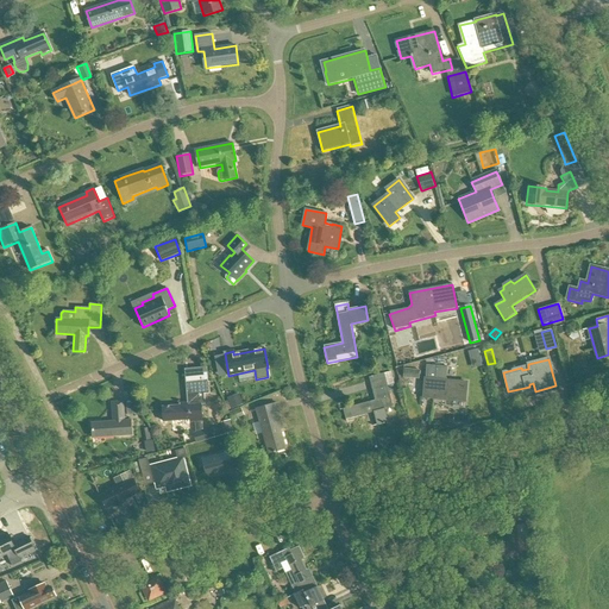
[(466,383),(446,382),(447,368),(427,365),(425,394),(431,394),(431,399),(465,402),(466,383)]
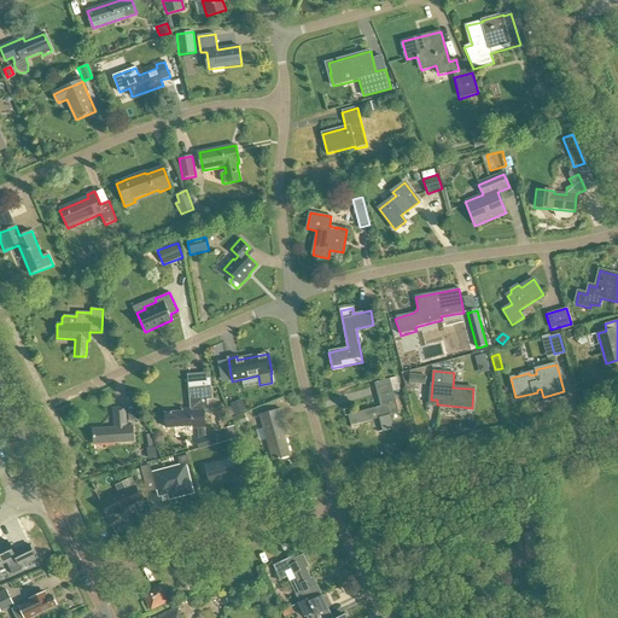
[(426,375),(410,374),(409,384),(425,385),(426,375)]
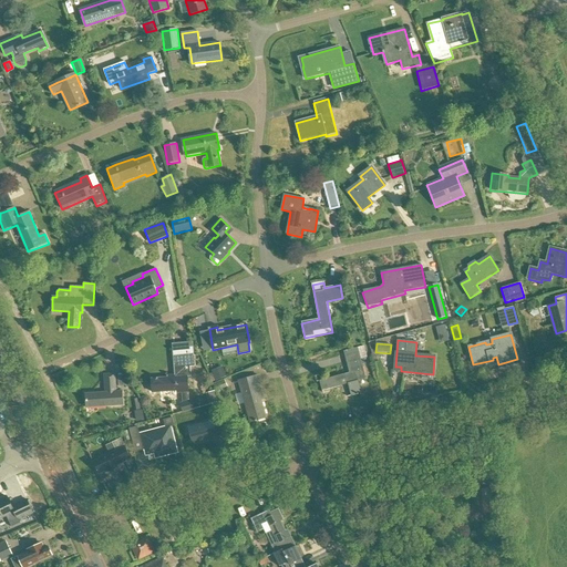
[(343,352),(349,373),(320,381),(322,391),(349,384),(352,397),(362,394),(359,381),(367,379),(358,348),(343,352)]
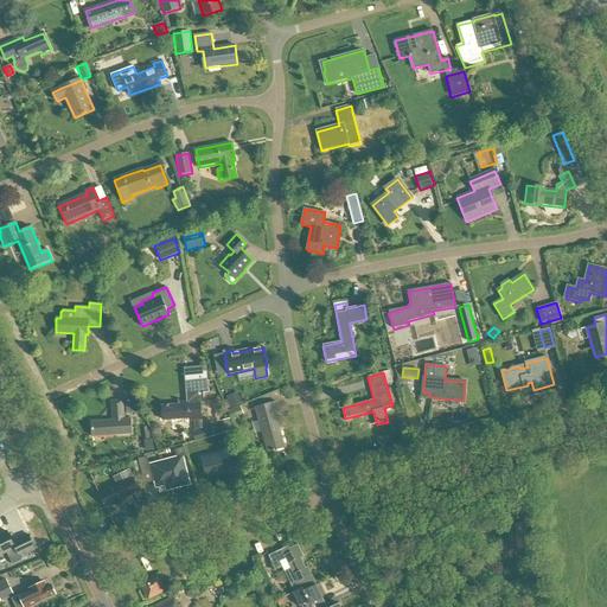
[(164,421),(189,419),(189,421),(203,420),(200,404),(205,403),(204,393),(209,393),(208,379),(186,382),(187,404),(163,407),(164,421)]
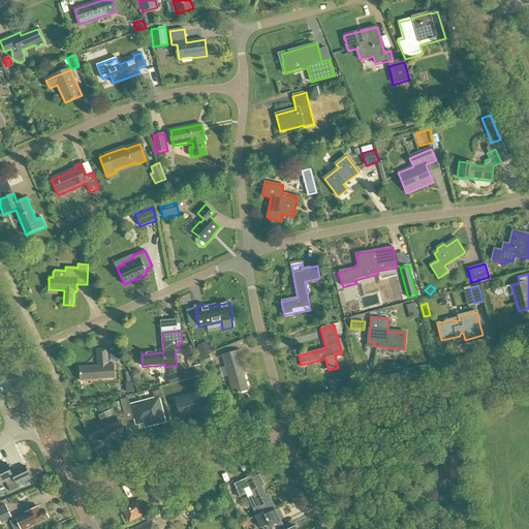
[(207,342),(197,346),(200,355),(211,351),(207,342)]
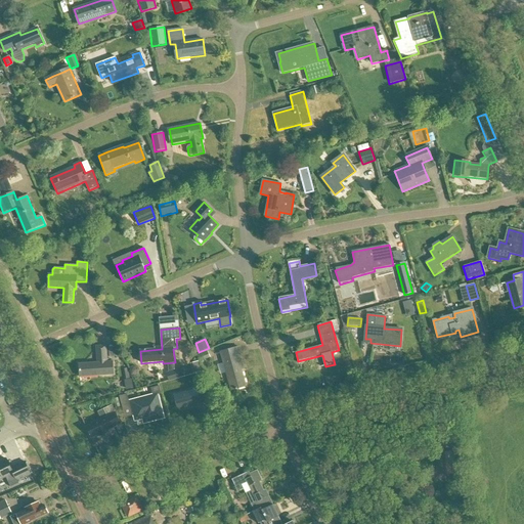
[(81,377),(114,375),(113,361),(107,362),(106,346),(96,347),(97,362),(80,364),(81,377)]
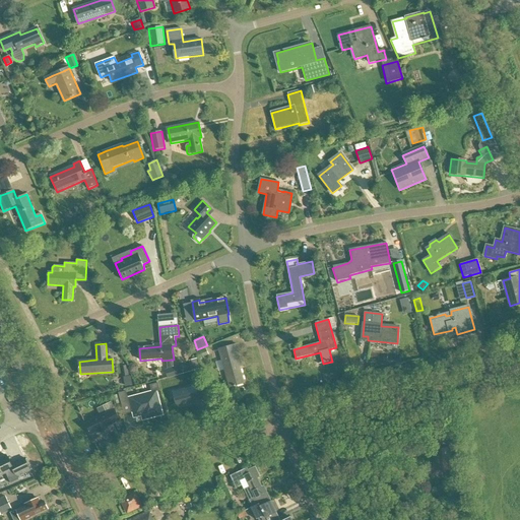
[(243,367),(237,344),(219,349),(230,388),(245,384),(240,367),(243,367)]
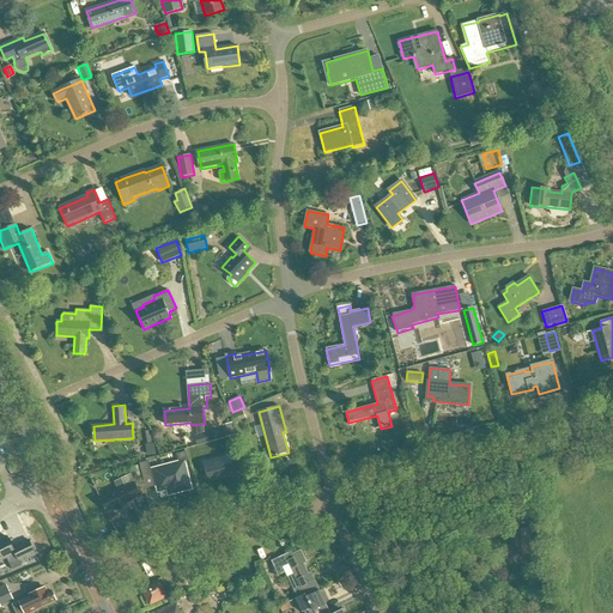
[(235,424),(248,419),(244,411),(231,417),(235,424)]
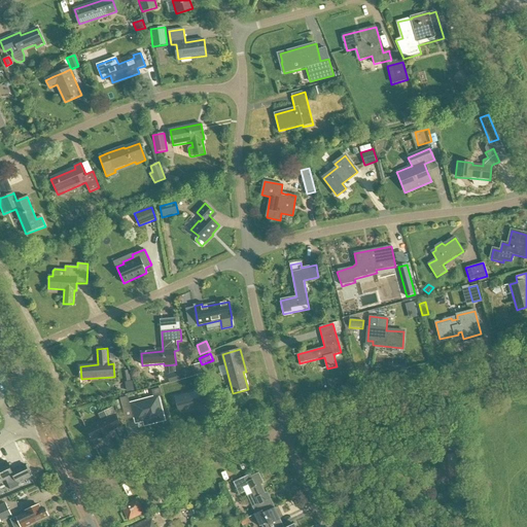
[(199,363),(190,365),(194,376),(202,374),(199,363)]
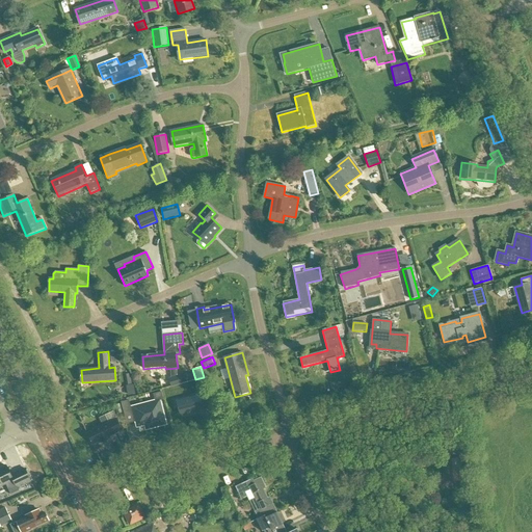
[(180,375),(169,378),(171,388),(182,384),(180,375)]
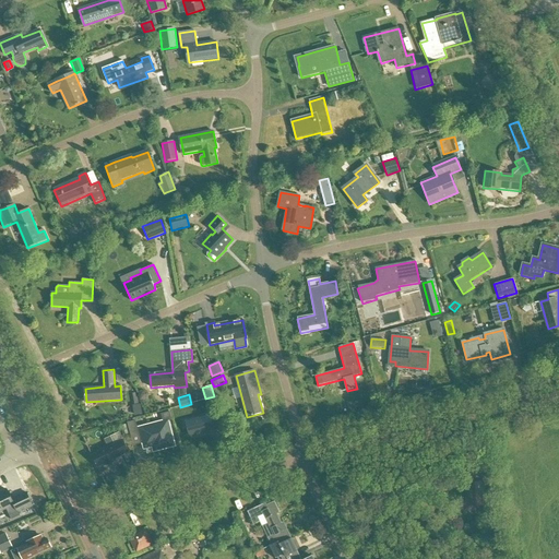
[(207,409),(218,406),(217,399),(205,402),(207,409)]
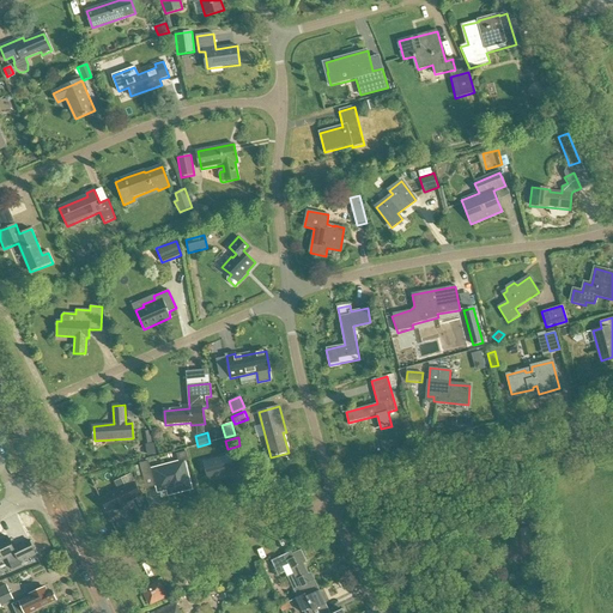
[(153,443),(145,444),(147,455),(156,454),(153,443)]
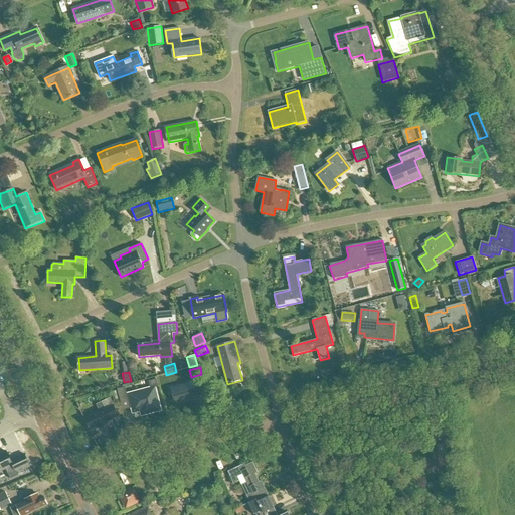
[(187,400),(201,396),(197,381),(171,388),(175,401),(186,398),(187,400)]
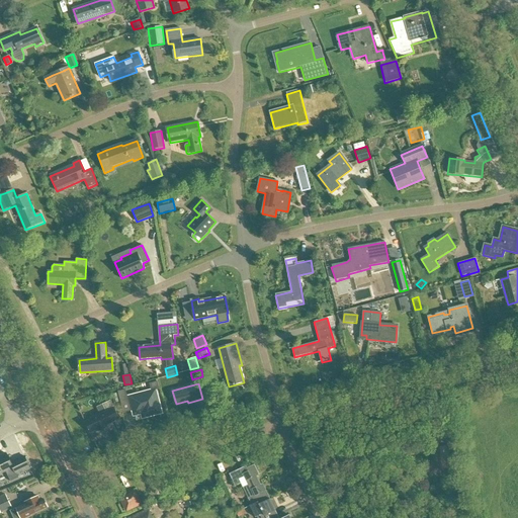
[(125,391),(118,392),(120,402),(127,400),(125,391)]
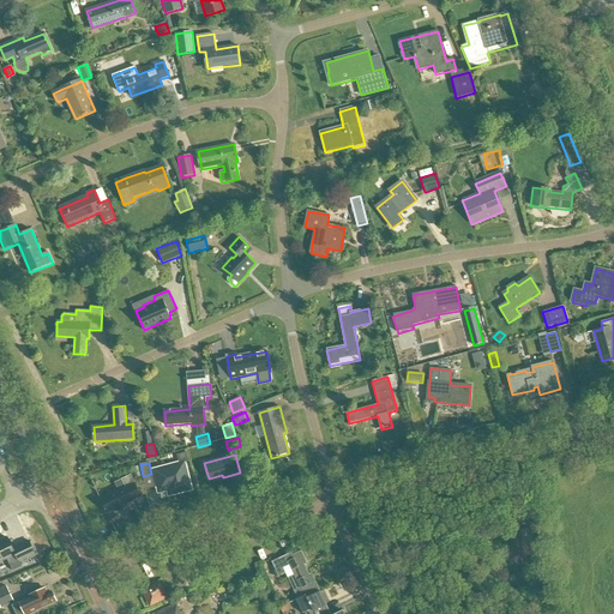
[(184,463),(154,471),(158,492),(168,489),(174,494),(191,489),(184,463)]
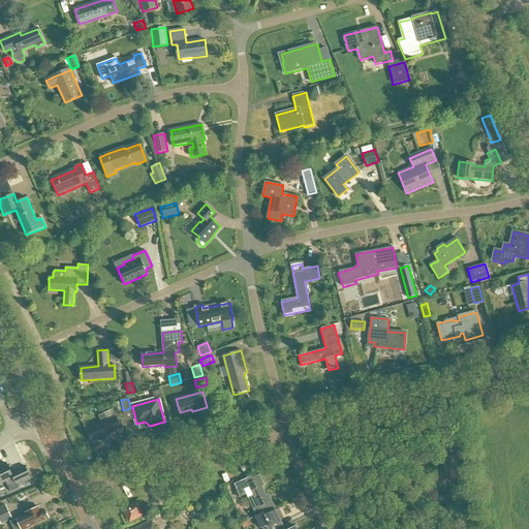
[(103,424),(87,431),(92,442),(101,438),(102,441),(116,434),(115,432),(123,428),(114,409),(105,413),(109,421),(103,424)]
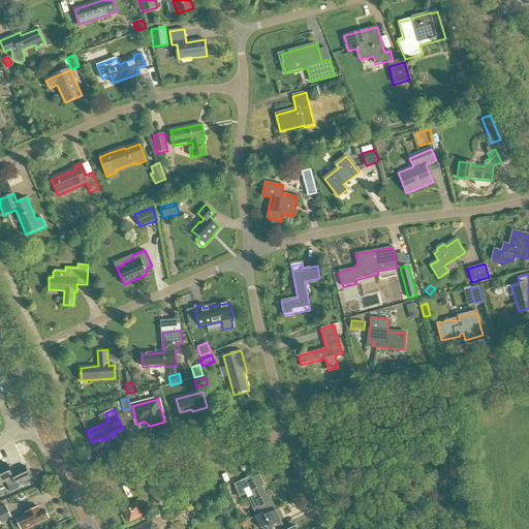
[(448,438),(448,448),(459,448),(459,437),(448,438)]
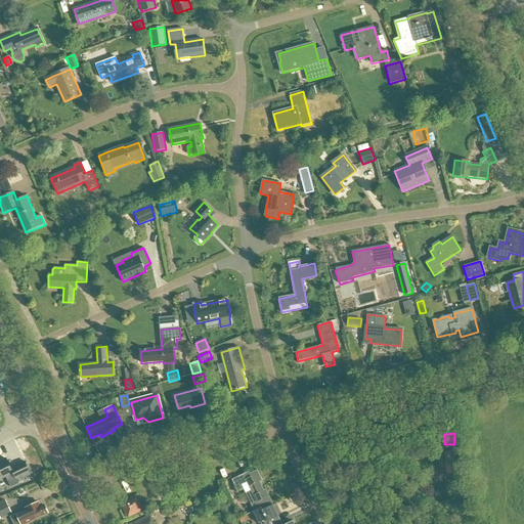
[(17,479),(30,474),(32,474),(26,462),(11,468),(7,460),(0,463),(0,479),(7,476),(11,486),(19,482),(17,479)]
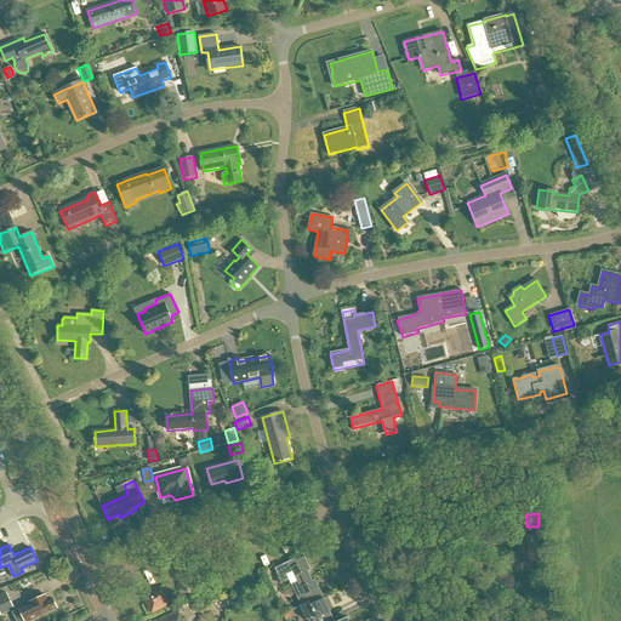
[(307,603),(323,596),(319,588),(317,590),(308,571),(312,569),(306,557),(296,562),(295,559),(275,569),(283,584),(290,580),(295,591),(298,599),(302,607),(307,603)]
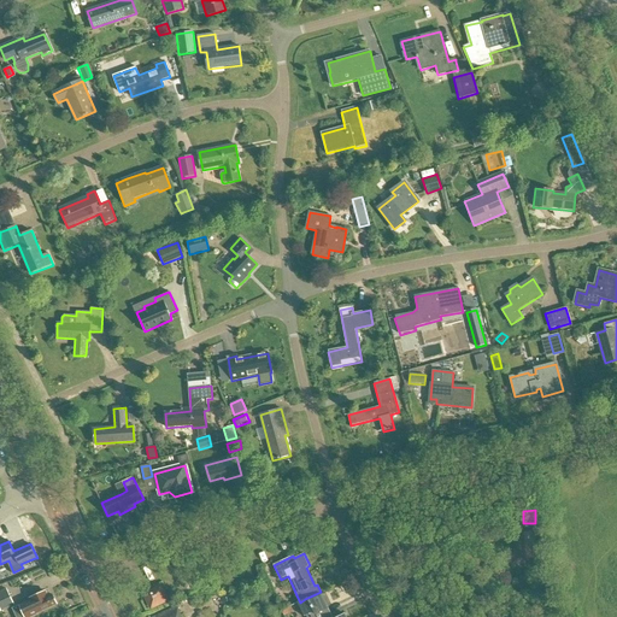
[(144,594),(151,609),(168,600),(166,599),(169,598),(166,594),(165,595),(160,587),(144,594)]
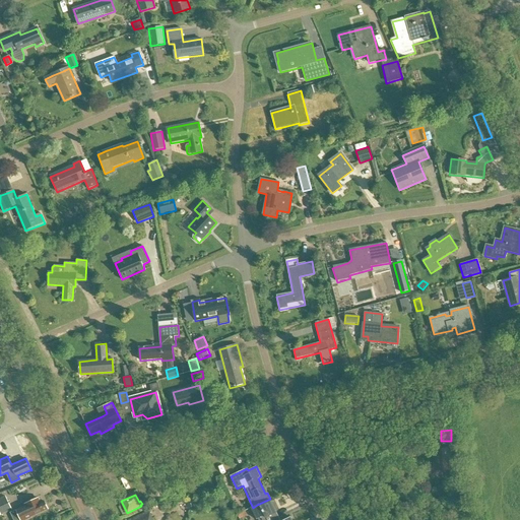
[(0,499),(0,513),(1,515),(12,510),(6,496),(0,499)]
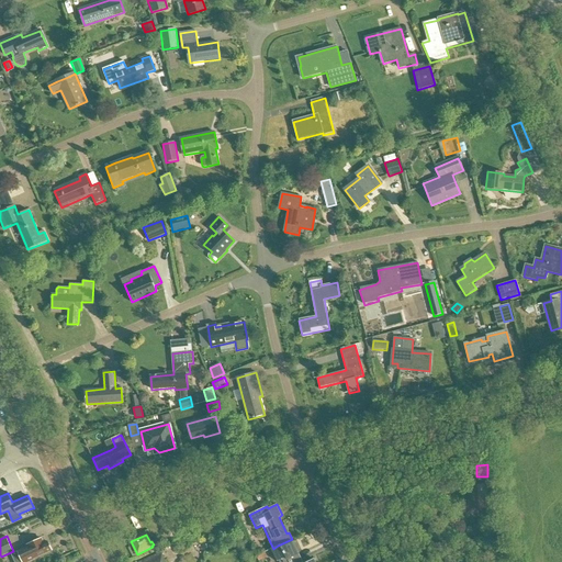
[(27,546),(27,548),(12,555),(14,561),(27,561),(34,559),(52,550),(51,549),(52,548),(51,544),(48,543),(47,541),(44,543),(42,539),(35,542),(33,541),(30,543),(30,544),(27,546)]
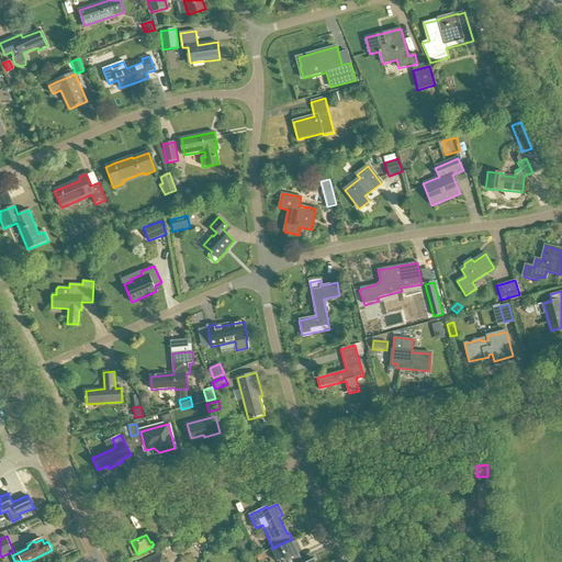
[(303,561),(300,554),(292,539),(278,546),(273,549),(271,549),(278,561),(279,561),(289,561),(298,558),(299,561),(301,560),(301,561),(303,561)]
